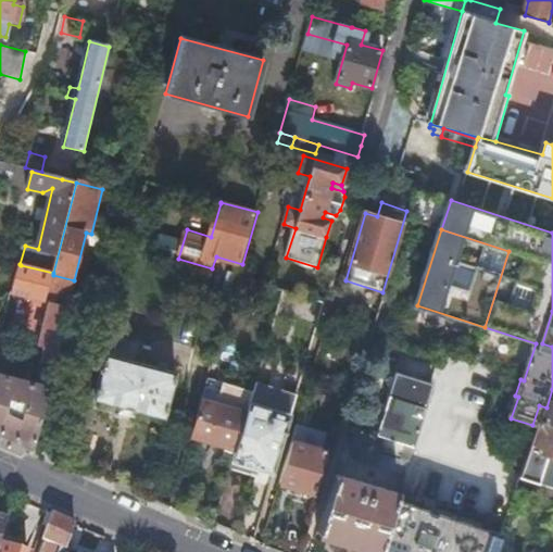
[(47,302),(50,289),(53,275),(53,273),(21,265),(14,293),(47,302)]
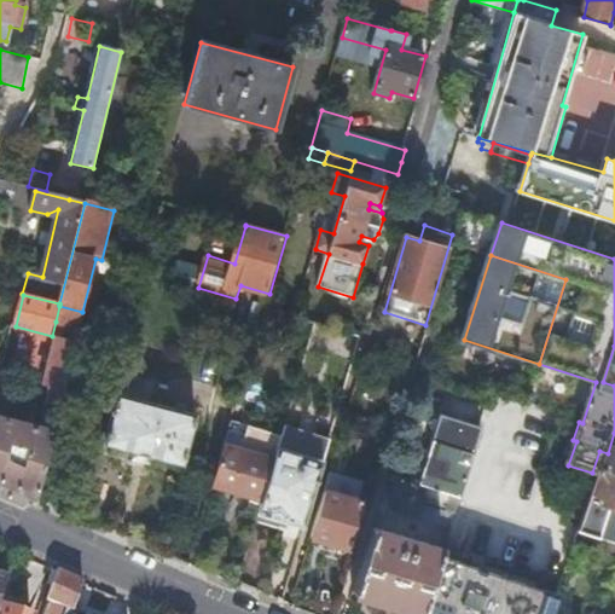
[(57,337),(77,342),(81,328),(56,322),(52,336),(57,337)]
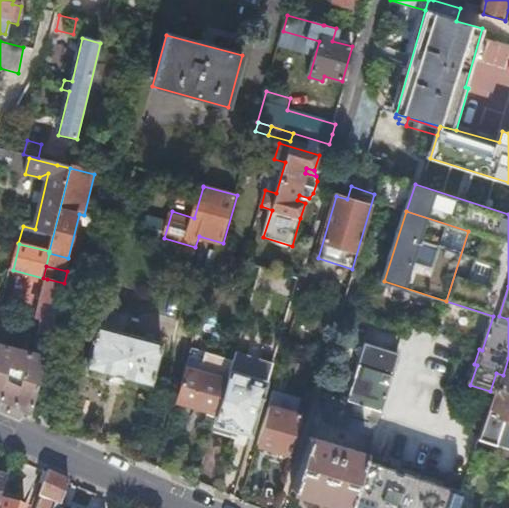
[(36,349),(37,355),(0,345),(0,398),(33,413),(66,284),(64,283),(47,279),(38,318),(43,319),(39,333),(42,336),(41,339),(38,339),(36,349)]
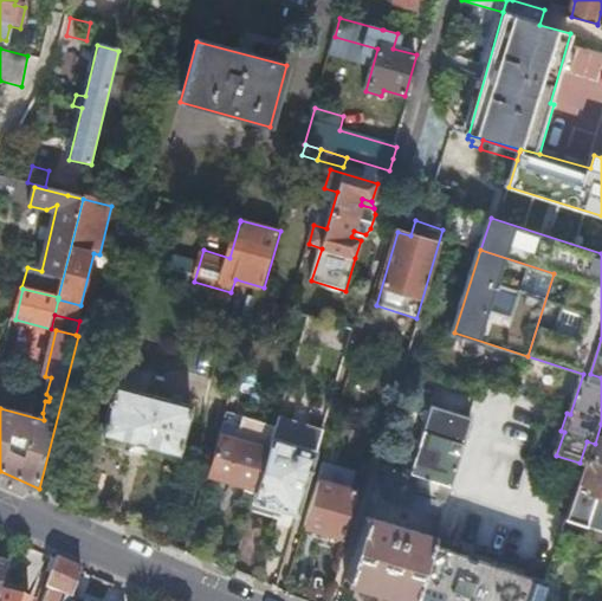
[(601,338),(590,374),(601,377),(601,338)]
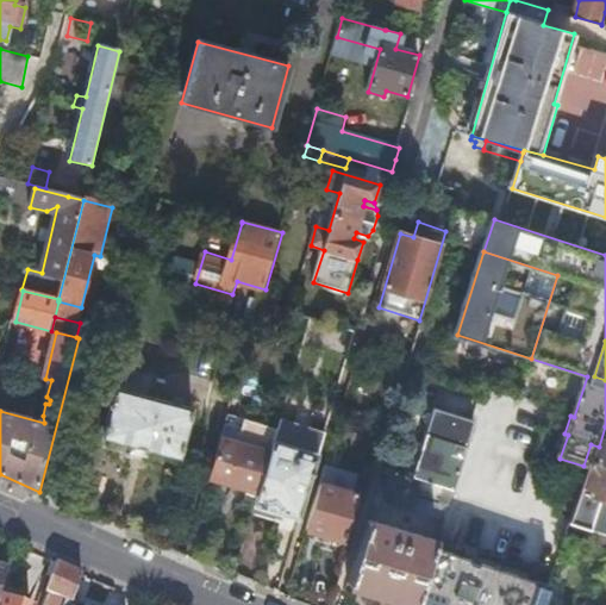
[(1,379),(0,380),(0,399),(6,400),(10,387),(14,388),(17,380),(1,376),(1,379)]
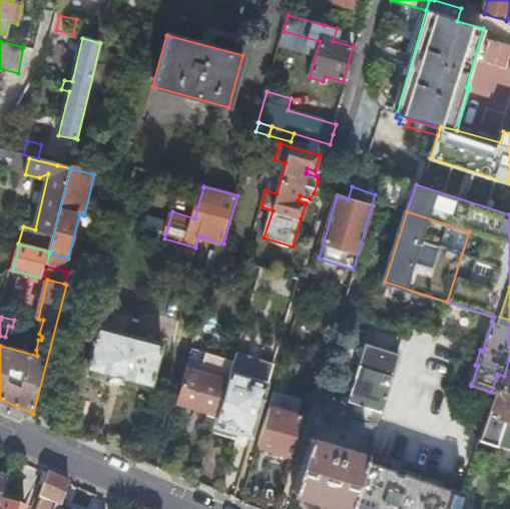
[(157,320),(153,333),(173,339),(177,327),(157,320)]
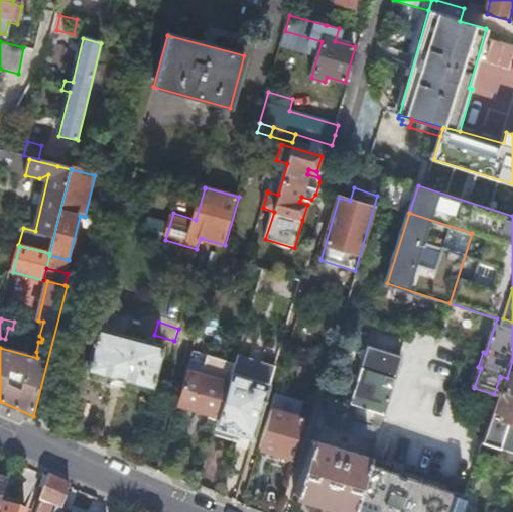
[(129,381),(153,387),(163,346),(97,330),(87,371),(112,377),(112,378),(128,382),(129,381)]
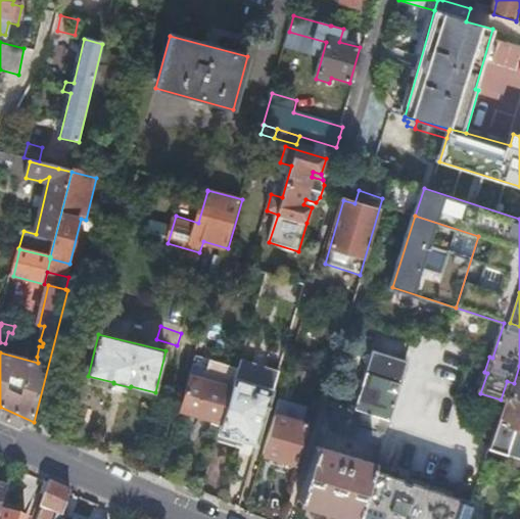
[(389,421),(407,363),(381,355),(372,351),(366,372),(355,410),(389,421)]
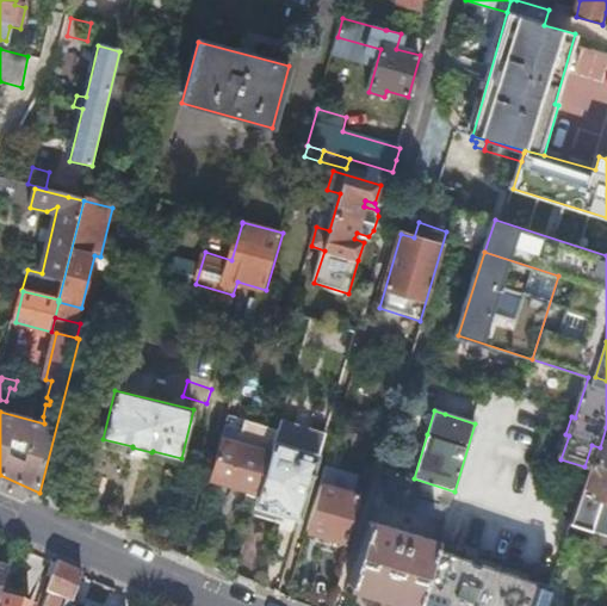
[(259,494),(253,517),(298,531),(323,447),(328,433),(282,420),(278,432),(271,453),(259,494)]
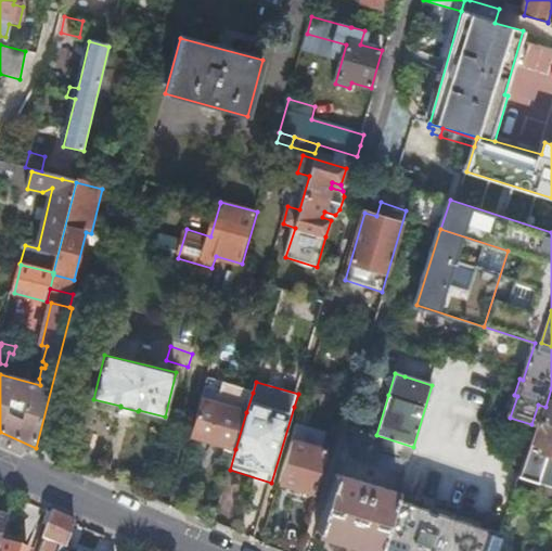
[(203,399),(192,437),(235,449),(246,412),(253,393),(222,384),(220,391),(217,404),(203,399)]
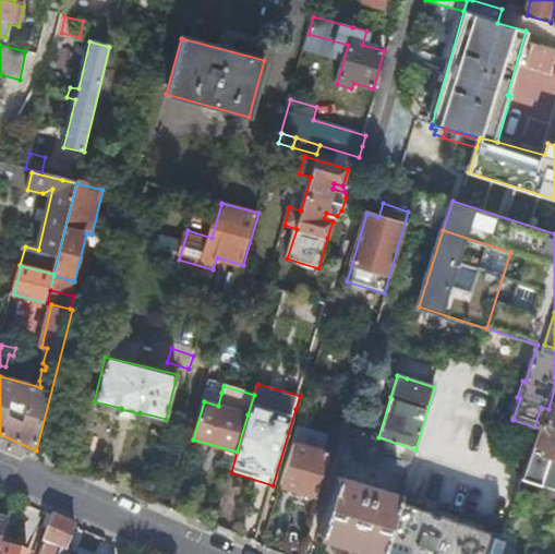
[(207,389),(204,401),(218,406),(221,393),(207,389)]
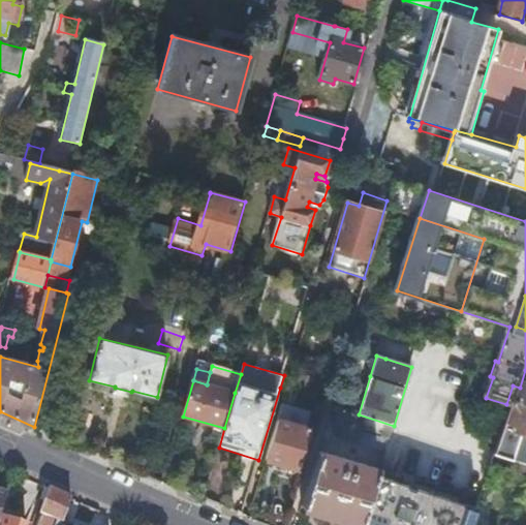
[(516,400),(525,403),(525,370),(520,388),(516,400)]
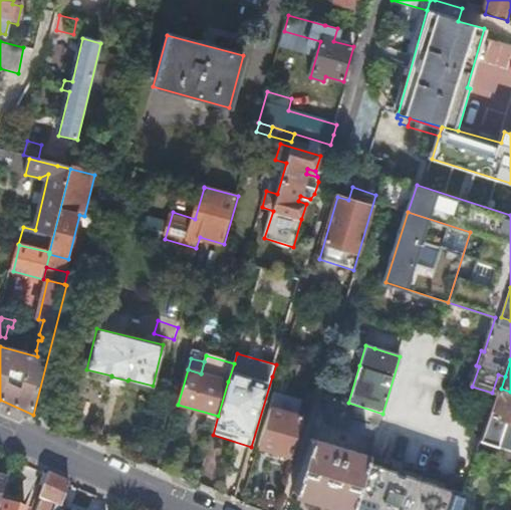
[(499,395),(501,389),(505,376),(498,374),(492,393),(499,395)]
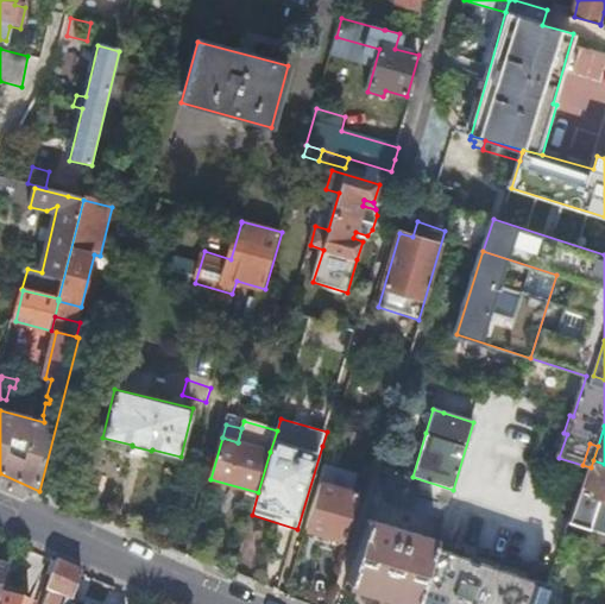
[(604,464),(593,460),(591,467),(585,484),(599,489),(597,496),(604,498),(594,530),(604,533),(604,464)]
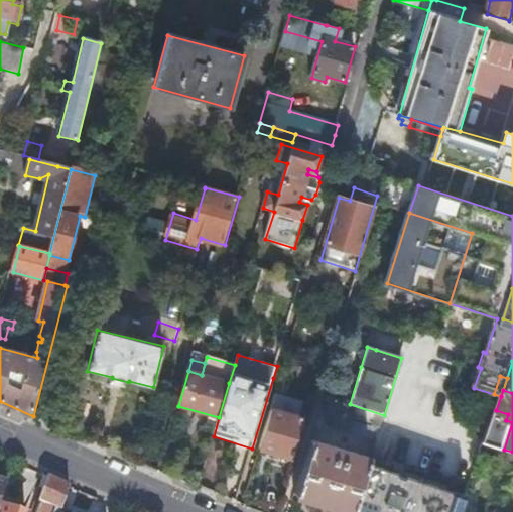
[(303,419),(272,410),(261,450),(291,458),(303,419)]
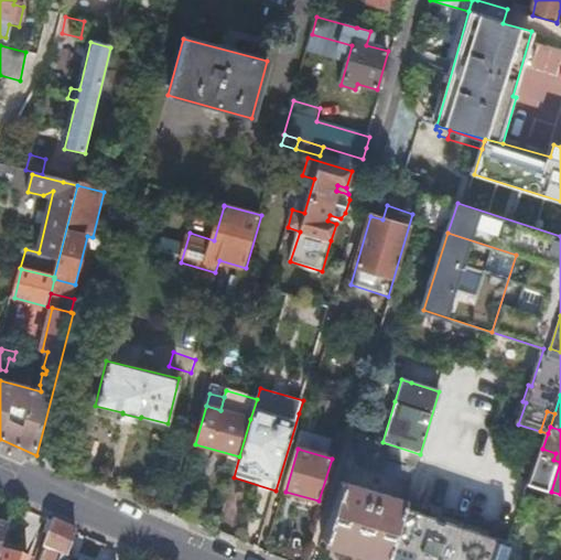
[(531,485),(551,492),(560,462),(553,460),(556,453),(542,449),(531,485)]
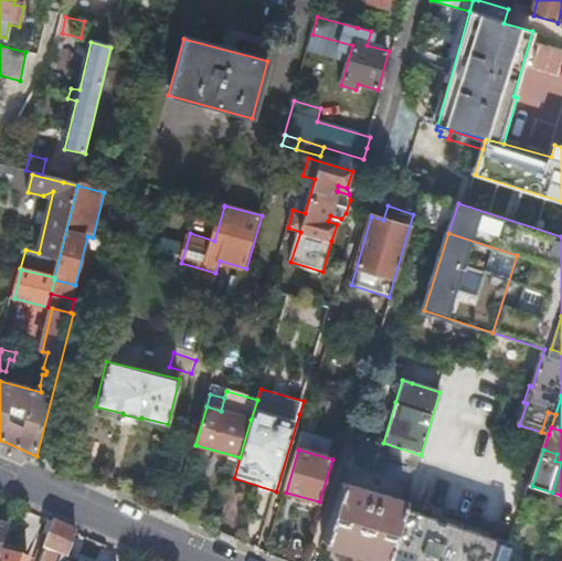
[(361,454),(353,452),(350,462),(349,464),(357,466),(361,454)]
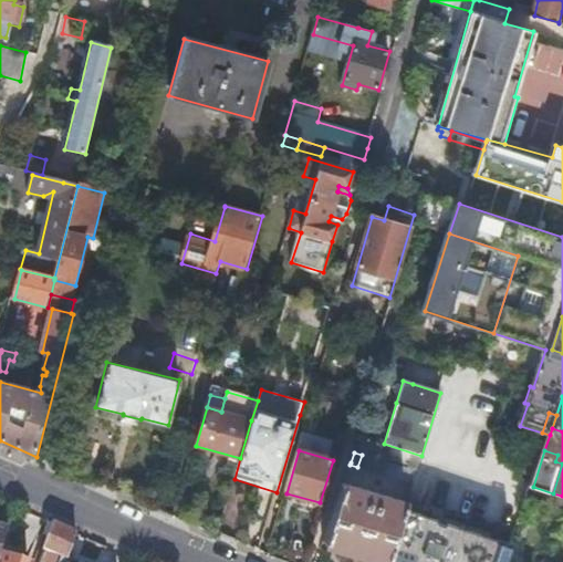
[(388,561),(405,510),(406,502),(344,485),(343,484),(324,543),(385,561),(388,561)]
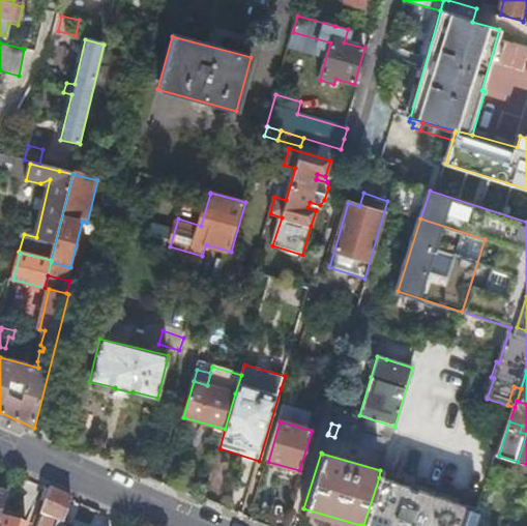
[(495,467),(526,477),(526,464),(518,462),(499,456),(495,467)]
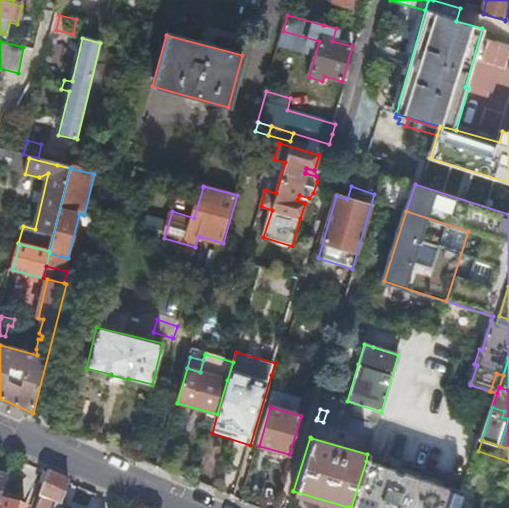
[(470,472),(476,456),(467,453),(462,470),(470,472)]
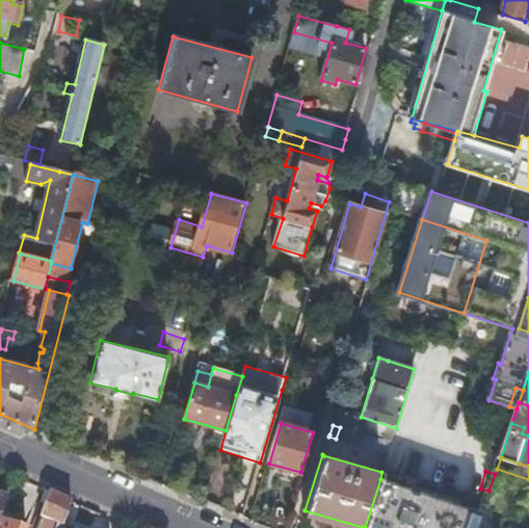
[(392,527),(406,487),(380,479),(365,527),(392,527)]
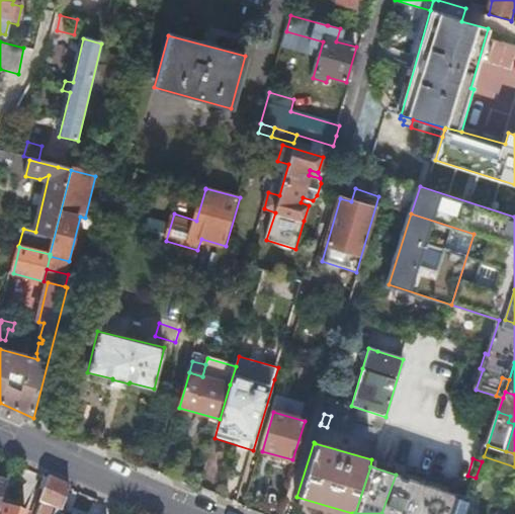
[(463,513),(468,499),(396,475),(381,513),(463,513)]
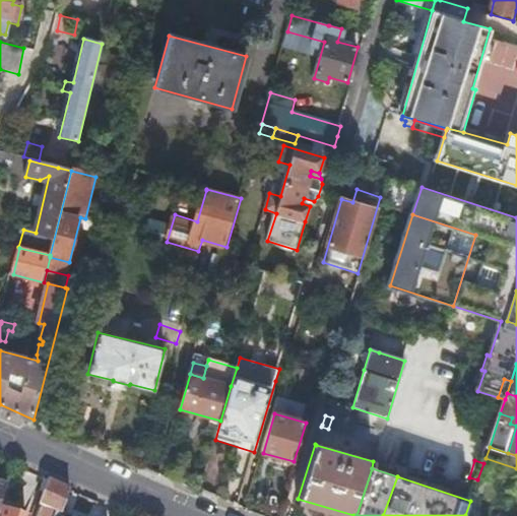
[(70,492),(50,482),(38,515),(62,515),(65,507),(70,492)]
